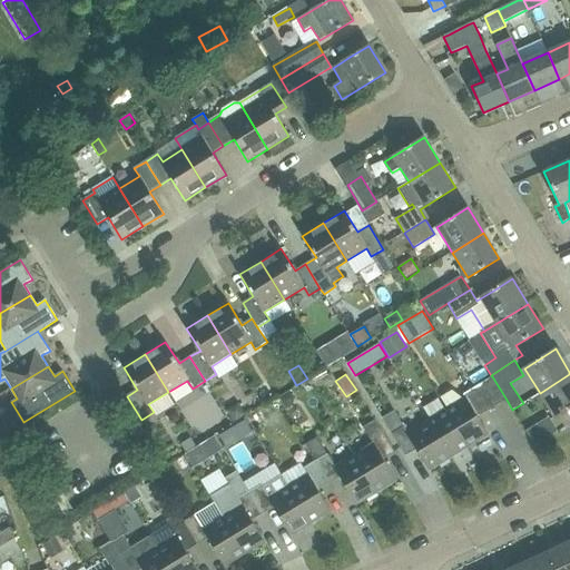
[(569,410),(569,374),(540,393),(556,419),(569,410)]
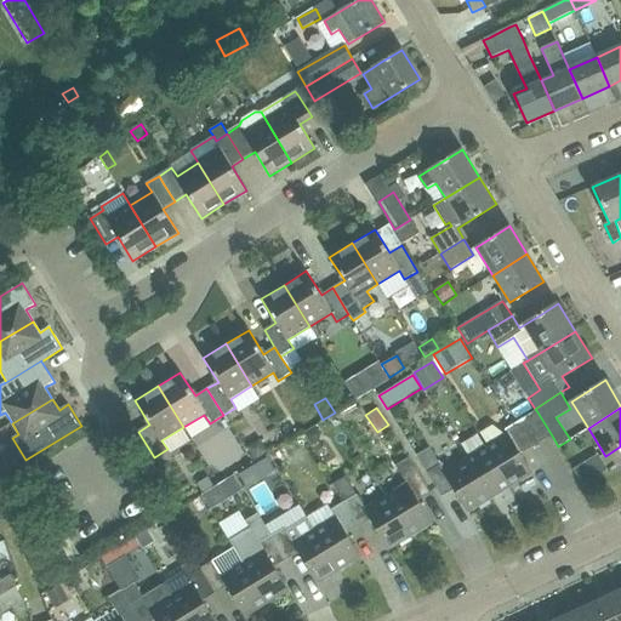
[(486,446),(511,486),(533,473),(520,455),(552,436),(536,410),(506,429),(508,433),(486,446)]
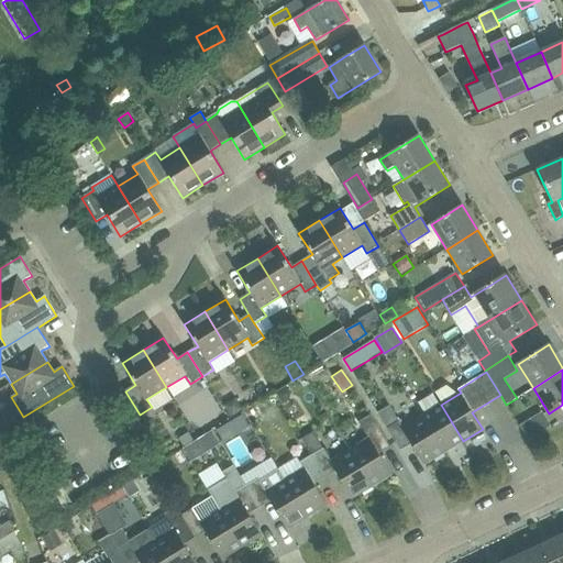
[(277,394),(283,405),(289,400),(291,394),(287,387),(277,394)]
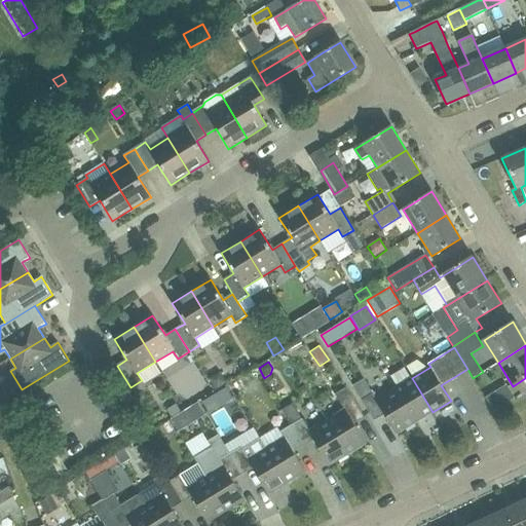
[(210,379),(216,390),(227,383),(220,373),(210,379)]
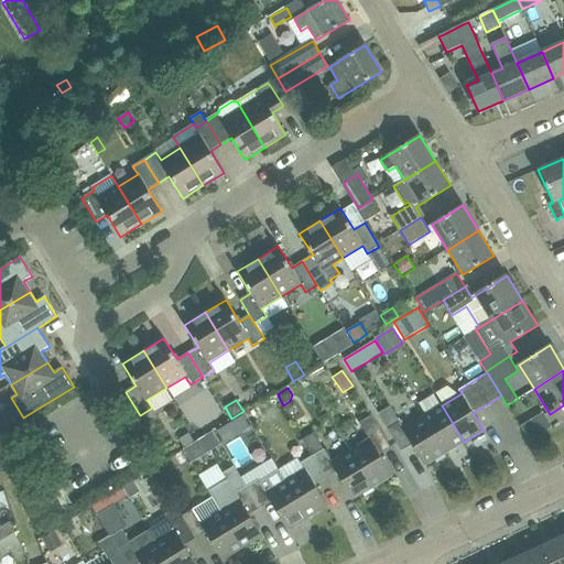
[(445,454),(464,442),(442,405),(423,418),(445,454)]
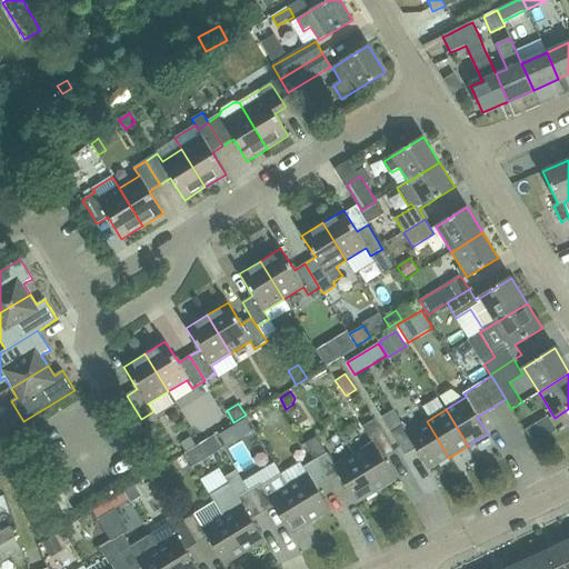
[(449,458),(427,421),(408,432),(393,410),(382,418),(406,456),(416,449),(429,470),(449,458)]
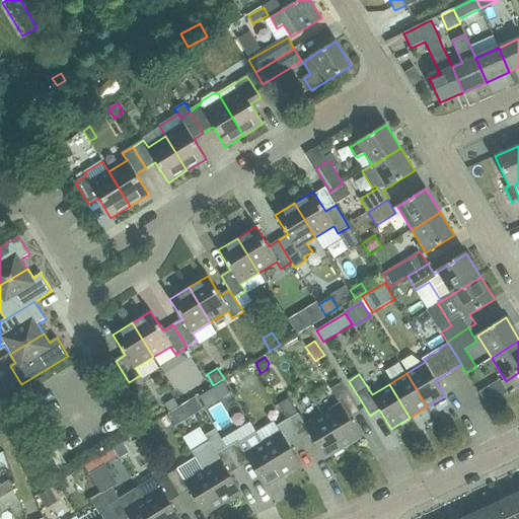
[(479,392),(487,405),(508,393),(500,380),(479,392)]
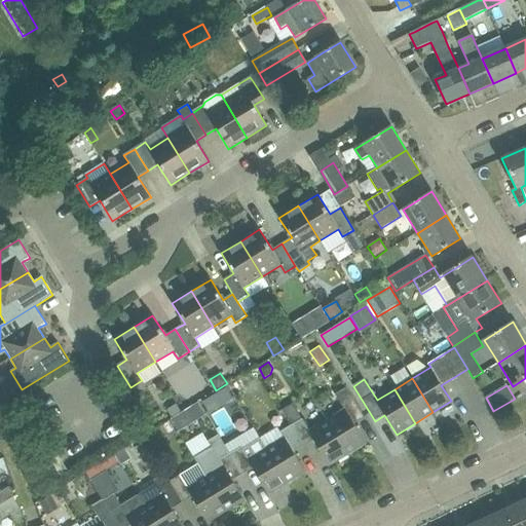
[(226,388),(203,403),(210,412),(232,399),(226,388)]
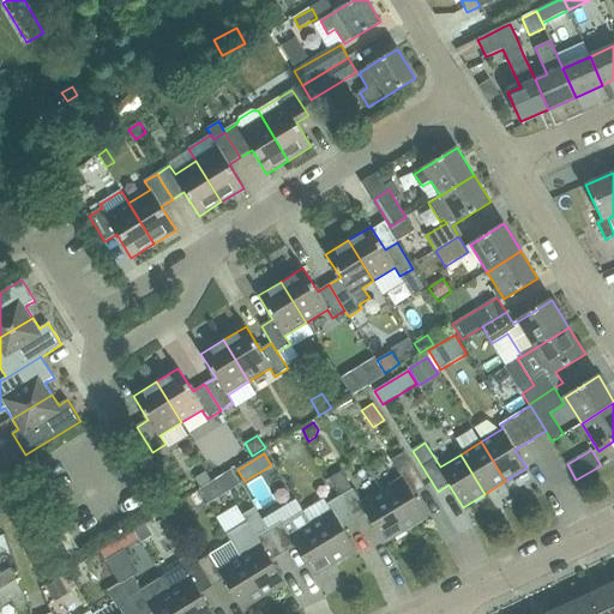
[(402,477),(383,491),(407,530),(428,518),(414,495),(426,488),(404,453),(392,461),(402,477)]
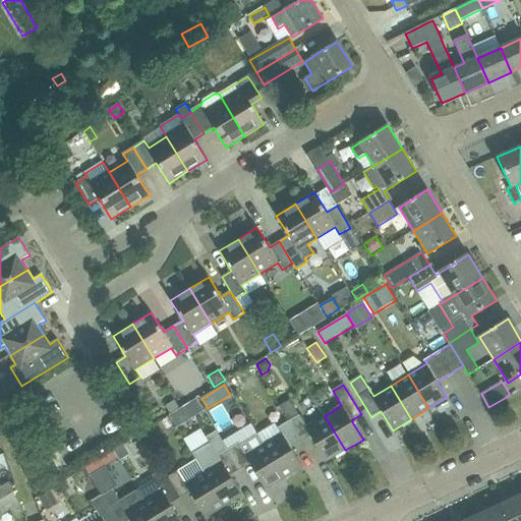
[(165,406),(170,414),(179,408),(174,401),(165,406)]
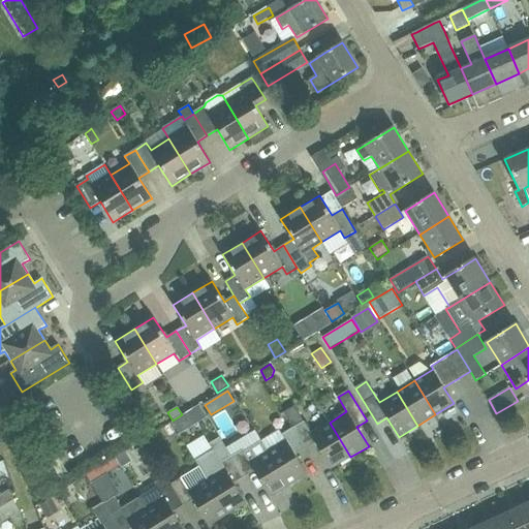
[(332,468),(350,457),(330,423),(311,433),(294,407),(285,412),(293,427),(307,448),(316,443),(332,468)]
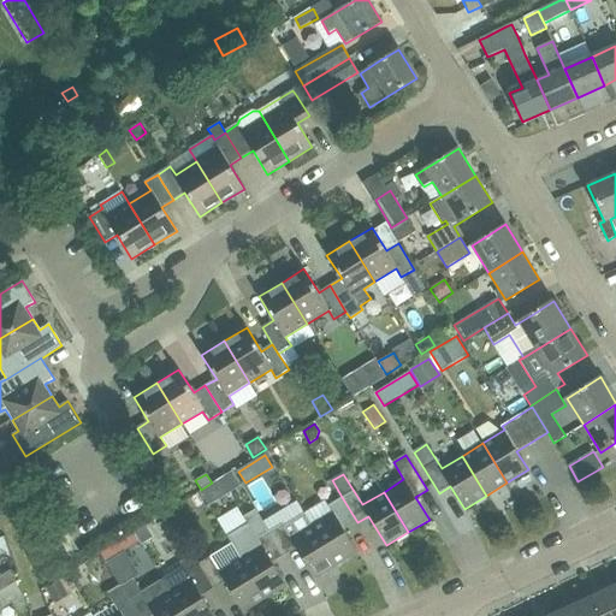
[(213,485),(202,492),(211,504),(220,498),(213,485)]
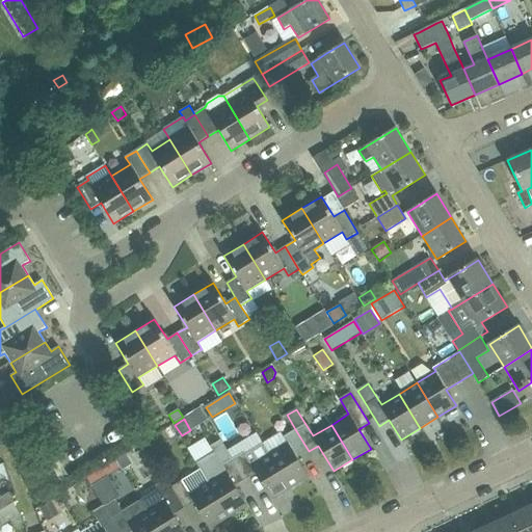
[(297,458),(309,451),(295,429),(284,436),(288,443),(270,453),(291,488),(310,477),(297,458)]
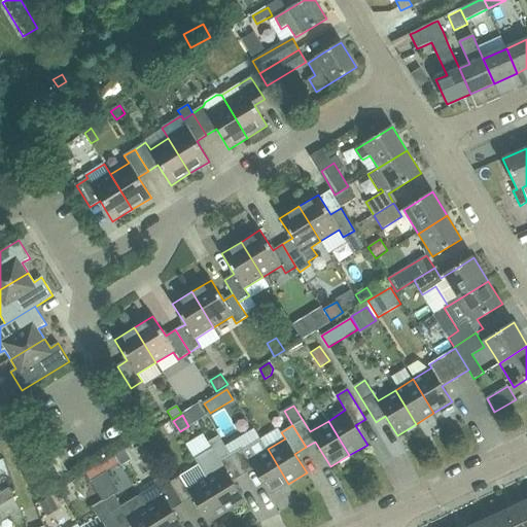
[(202,432),(183,443),(191,455),(209,444),(202,432)]
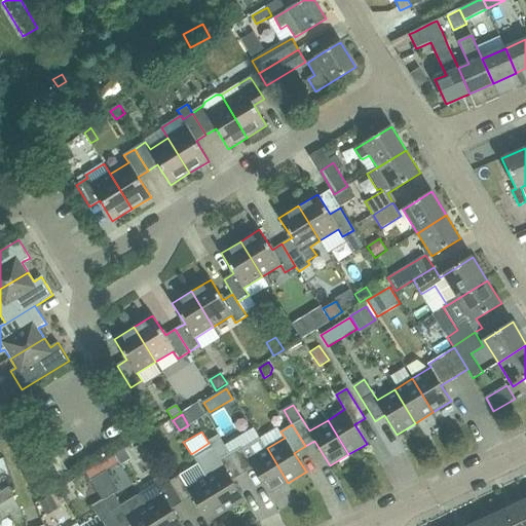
[(233,481),(245,474),(231,452),(230,453),(219,435),(208,441),(212,448),(195,458),(205,476),(207,475),(228,511),(245,500),(233,481)]
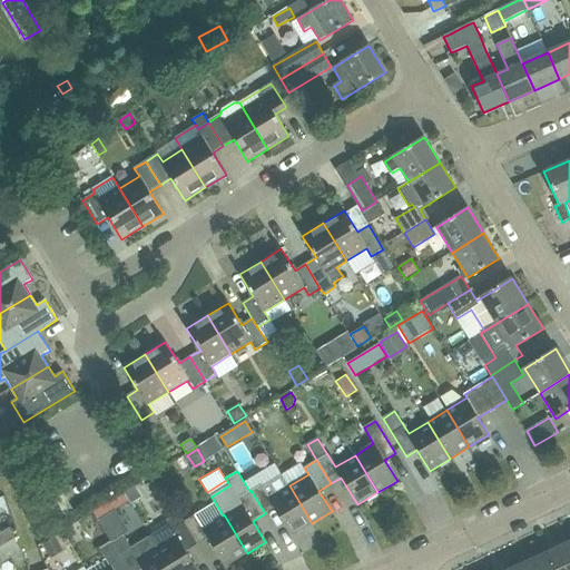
[(312,523),(290,485),(288,487),(282,475),(263,487),(262,483),(251,490),(265,513),(275,508),(292,536),(312,523)]
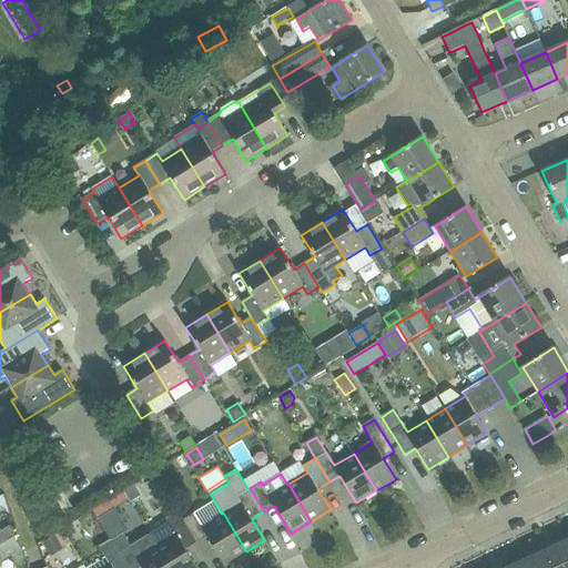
[(74,509),(64,494),(60,486),(51,492),(64,515),(74,509)]
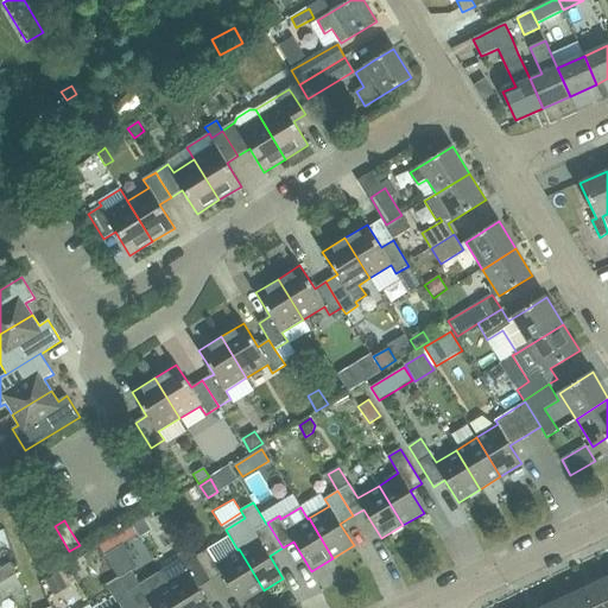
[(144,521),(133,527),(140,538),(150,532),(144,521)]
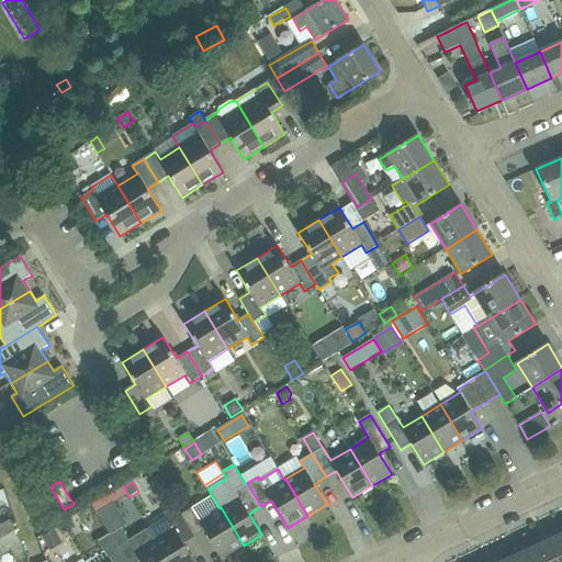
[(141,561),(168,561),(148,529),(130,540),(127,538),(121,527),(127,524),(114,503),(98,513),(111,534),(127,561),(139,561),(141,561)]
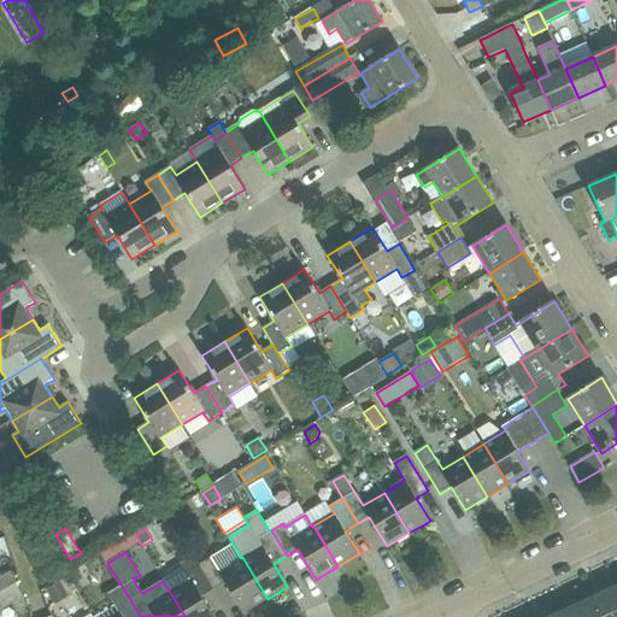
[(162,579),(163,581),(184,616),(215,616),(203,598),(215,589),(199,564),(194,556),(181,564),(182,566),(162,579)]
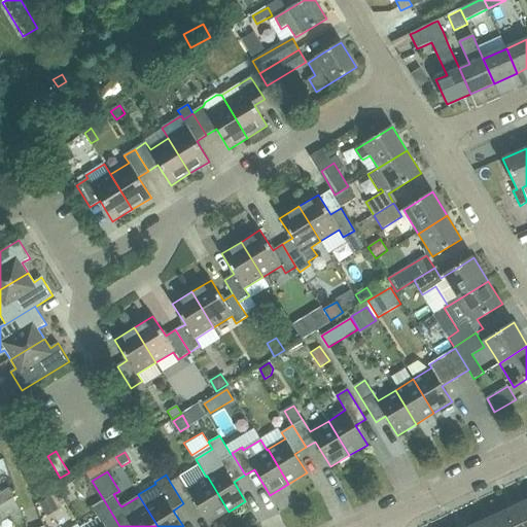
[(0,506),(12,499),(5,476),(0,478),(0,490),(1,492),(0,492),(0,506)]
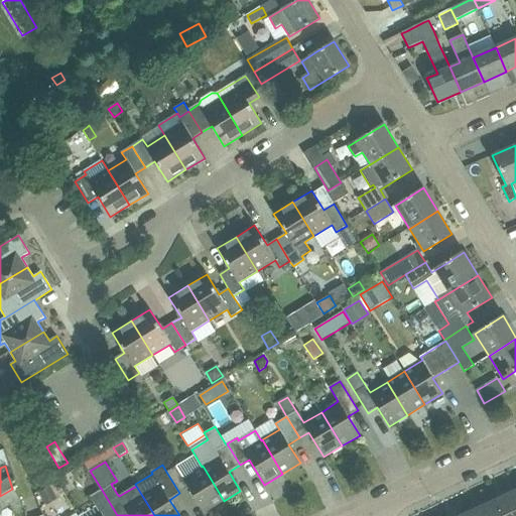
[(205,513),(224,501),(203,466),(202,467),(184,477),(177,466),(166,472),(179,493),(188,488),(205,513)]
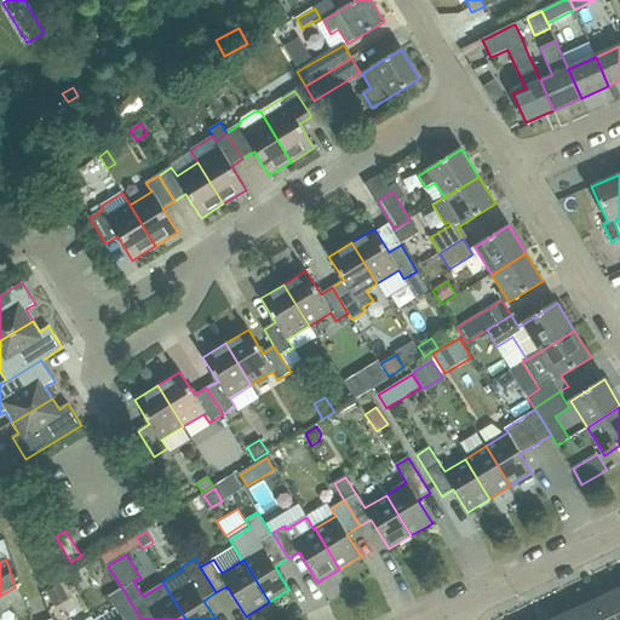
[(69,578),(75,587),(79,585),(80,578),(78,573),(69,578)]
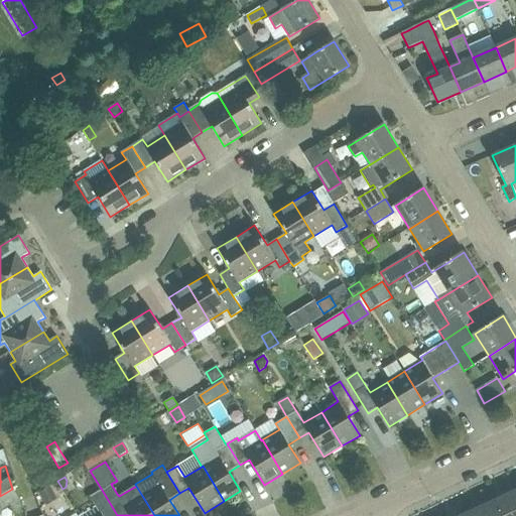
[(50,486),(39,493),(47,506),(58,499),(50,486)]
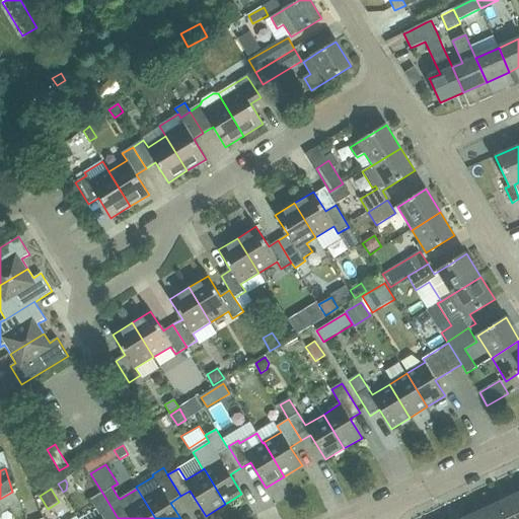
[(12,492),(0,499),(0,513),(10,508),(16,518),(25,512),(19,502),(12,492)]
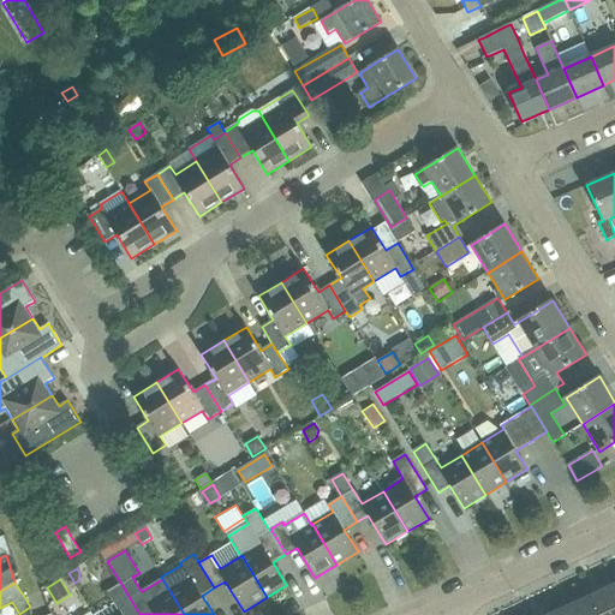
[(139,614),(121,584),(108,592),(119,610),(112,614),(139,614)]
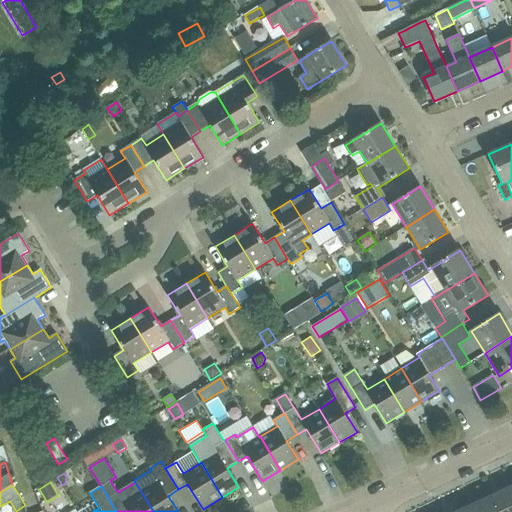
[(511,511),(511,486),(490,496),(497,511),(511,511)]
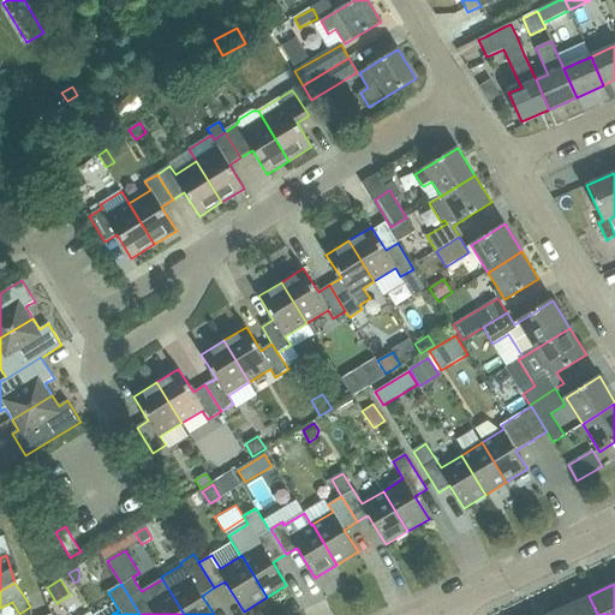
[(597,614),(589,596),(560,610),(562,614),(597,614)]
